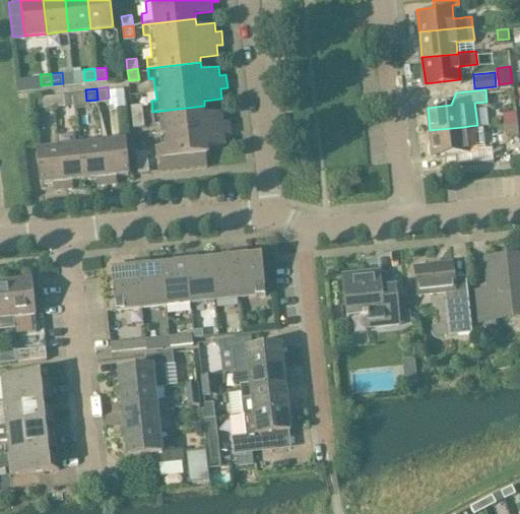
[(64,91),(53,92),(54,104),(65,103),(64,91)]
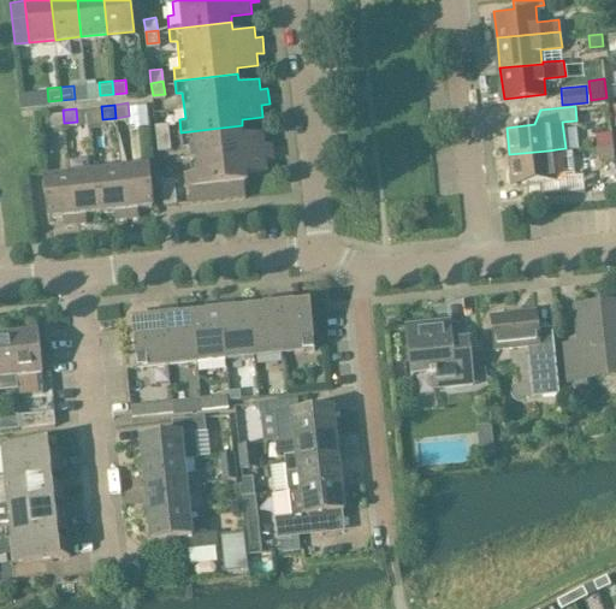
[(51,125),(64,123),(63,110),(49,112),(51,125)]
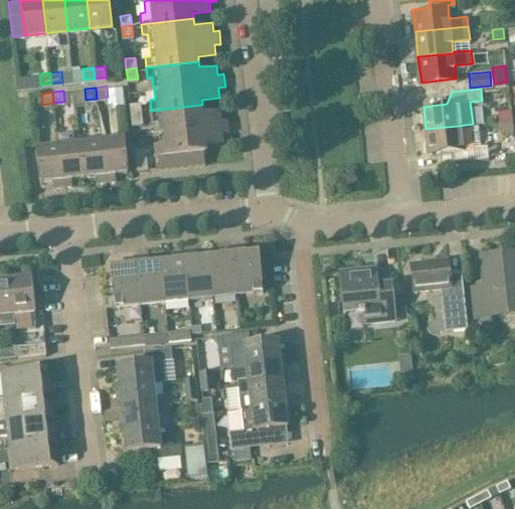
[(140,101),(130,103),(131,113),(141,112),(140,101)]
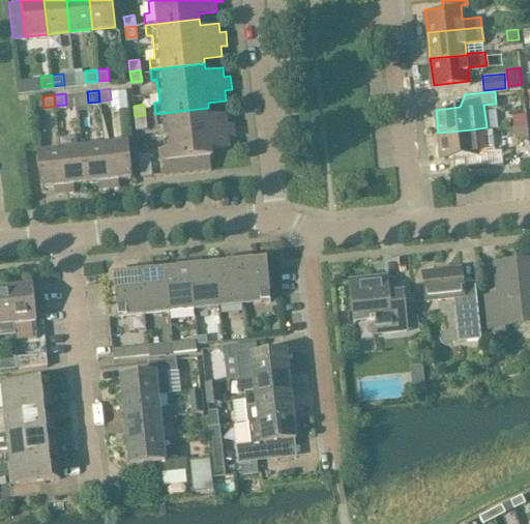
[(209,113),(208,108),(155,114),(156,124),(162,124),(164,146),(157,147),(158,159),(162,159),(163,172),(213,166),(211,154),(213,154),(213,147),(231,145),(230,135),(236,135),(235,120),(228,121),(227,111),(209,113)]
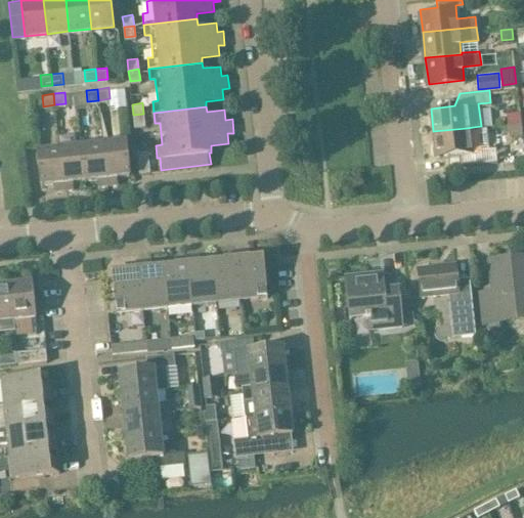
[(508,111),(509,123),(520,121),(519,110),(508,111)]
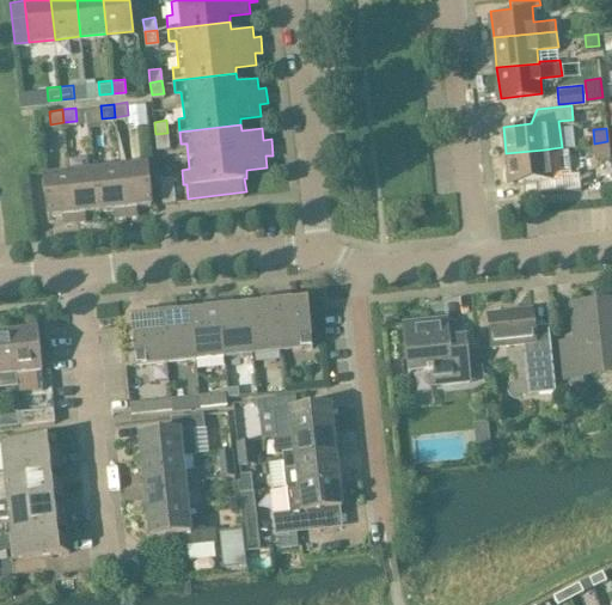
[(169,145),(167,133),(155,134),(157,146),(169,145)]
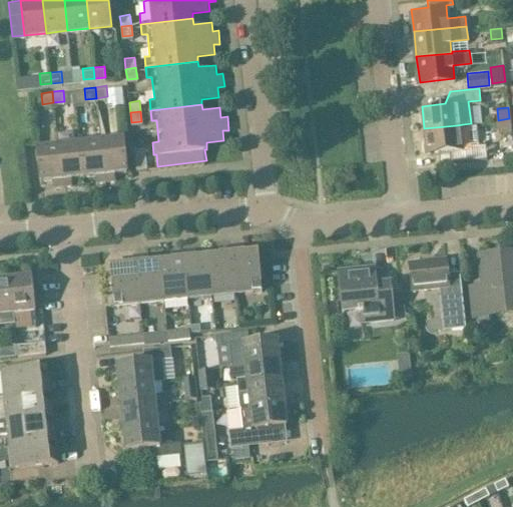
[(511,129),(509,118),(498,120),(499,131),(511,129)]
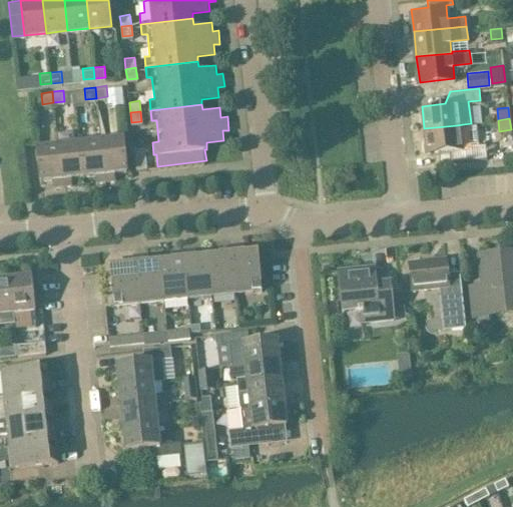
[(463,124),(457,125),(424,128),(427,150),(450,147),(457,159),(486,156),(485,144),(465,146),(463,124)]
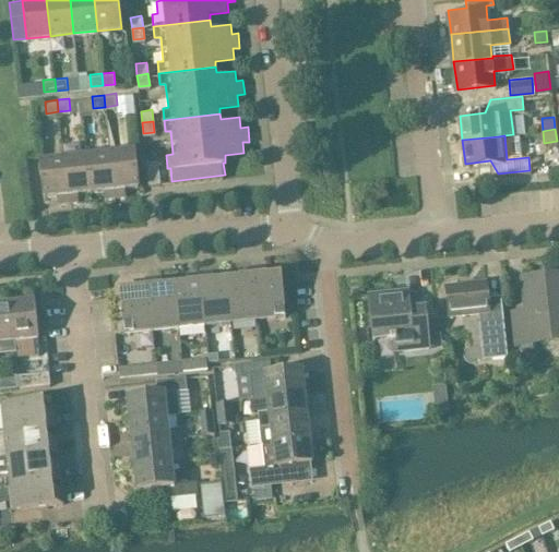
[(134,146),(109,150),(115,196),(126,194),(125,187),(139,184),(134,146)]
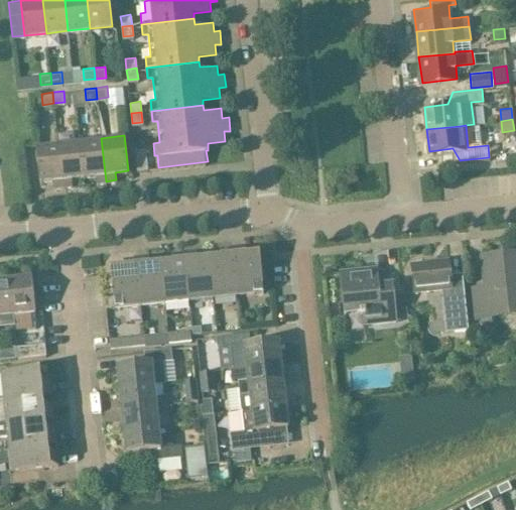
[(101,138),(80,140),(84,175),(95,174),(96,182),(106,181),(101,138)]
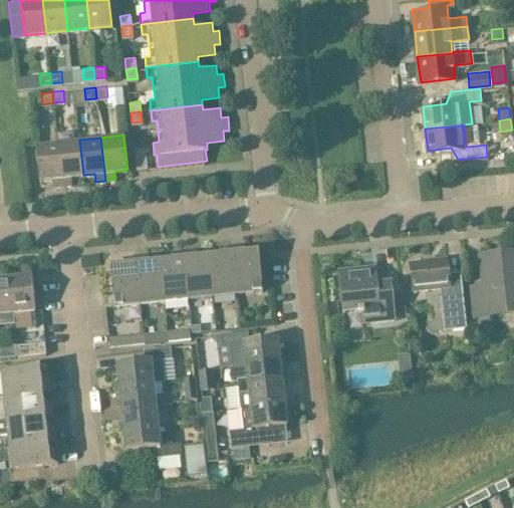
[(79,140),(58,143),(62,185),(72,184),(71,176),(83,175),(79,140)]
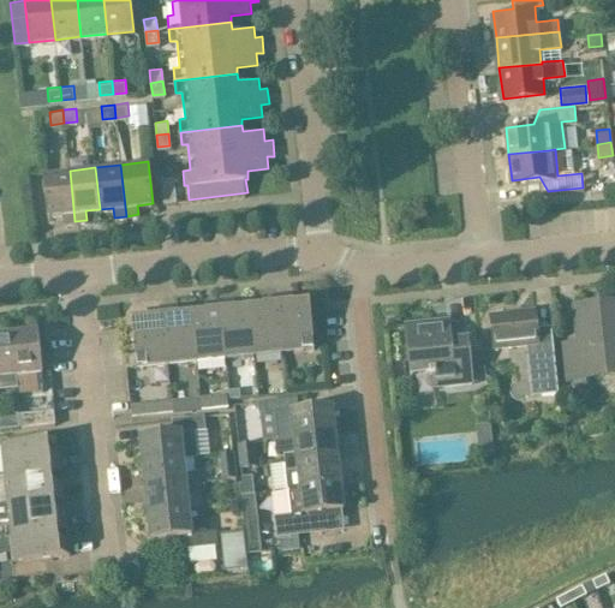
[(63,222),(75,221),(70,171),(42,173),(47,215),(61,214),(63,222)]
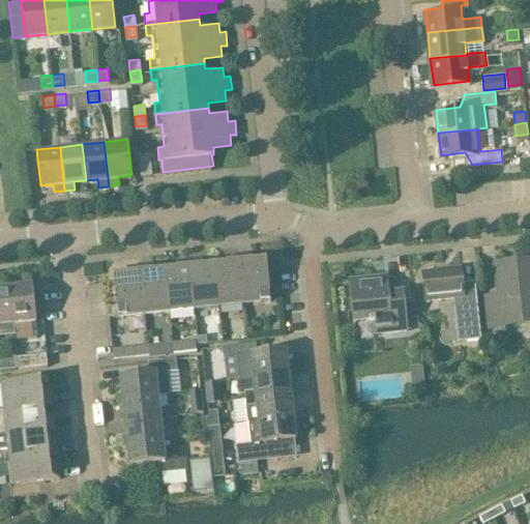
[(149,151),(139,152),(140,163),(150,162),(149,151)]
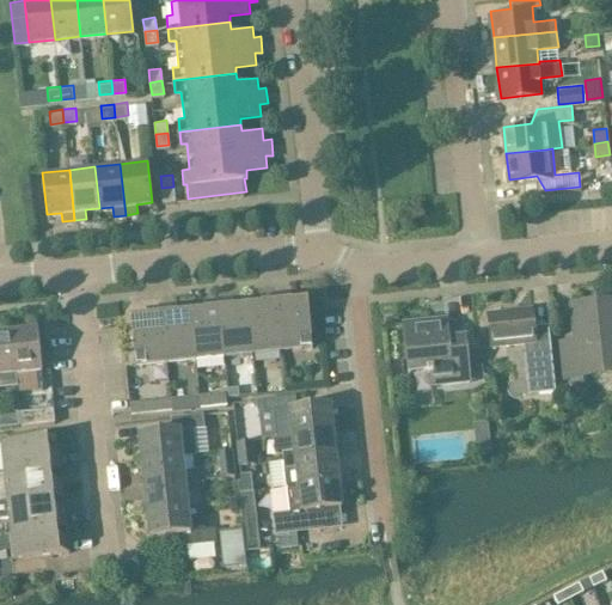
[(161,188),(163,200),(175,200),(173,187),(161,188)]
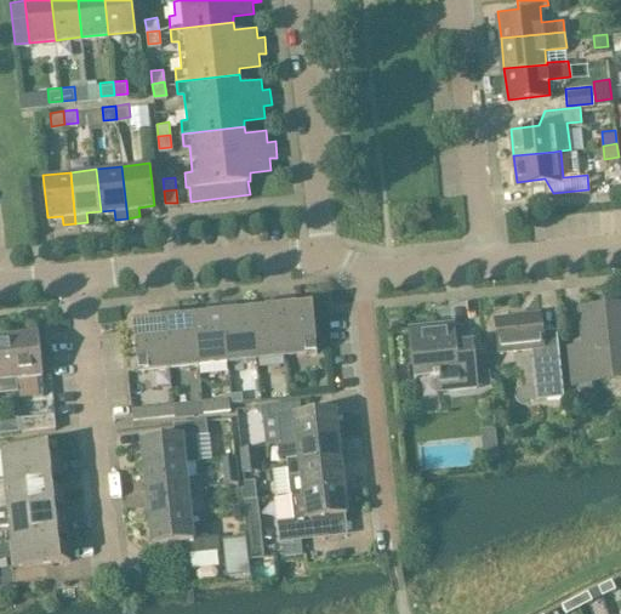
[(294,294),(278,296),(283,353),(317,350),(312,302),(295,303),(294,294)]
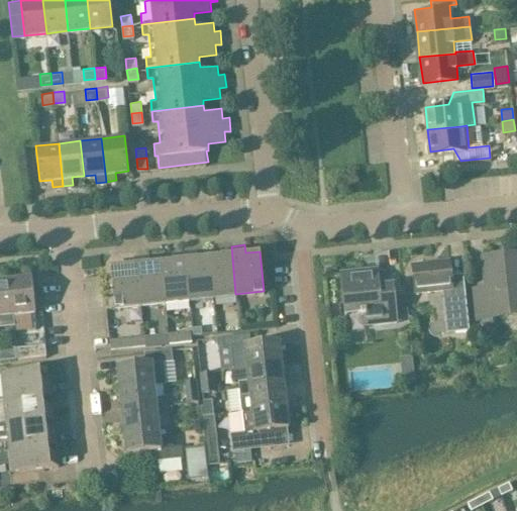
[(220,256),(208,257),(212,296),(235,294),(231,246),(220,247),(220,256)]
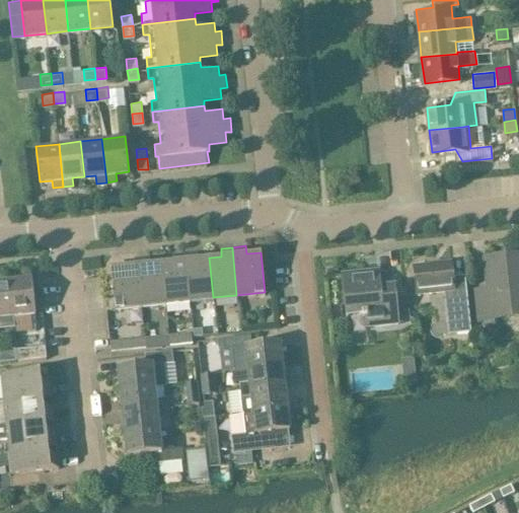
[(197,250),(186,251),(190,300),(213,297),(209,258),(198,259),(197,250)]
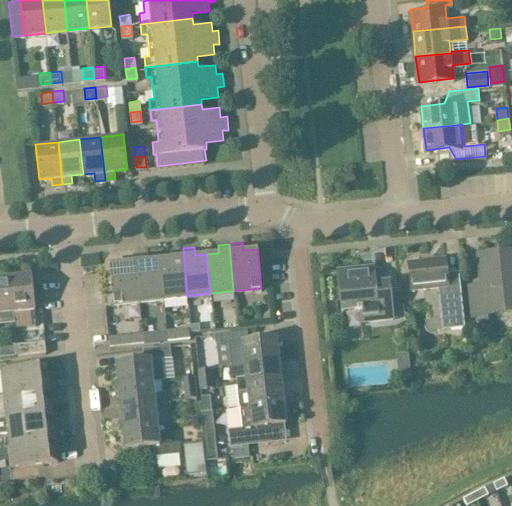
[(170,258),(159,259),(163,298),(187,296),(183,248),(169,250),(170,258)]
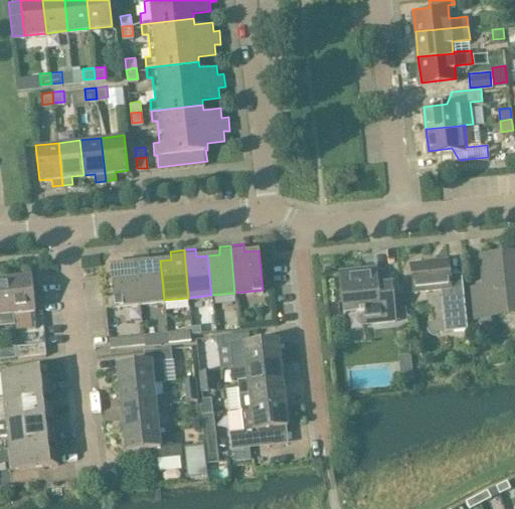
[(470,283),(473,308),(514,303),(514,249),(483,253),(486,281),(470,283)]
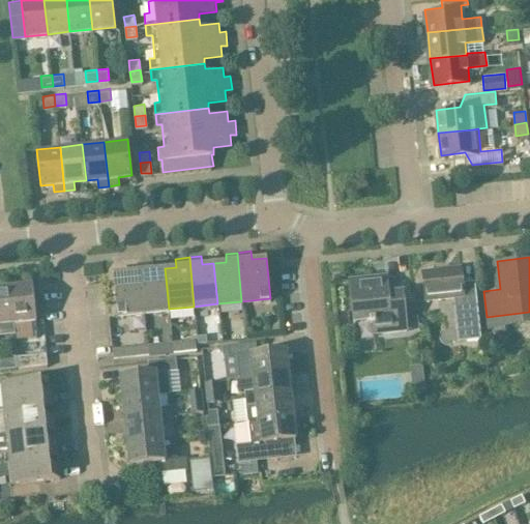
[(152,261),(139,263),(143,312),(169,309),(165,268),(152,269),(152,261)]
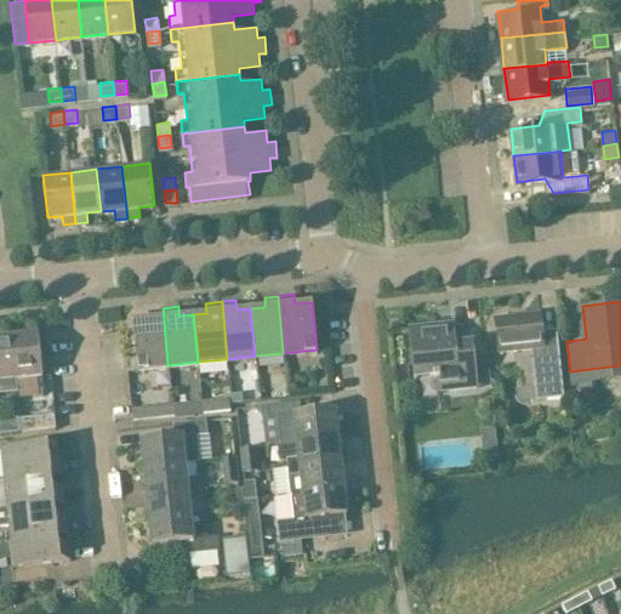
[(136,368),(167,365),(163,308),(147,310),(148,319),(131,320),(136,368)]
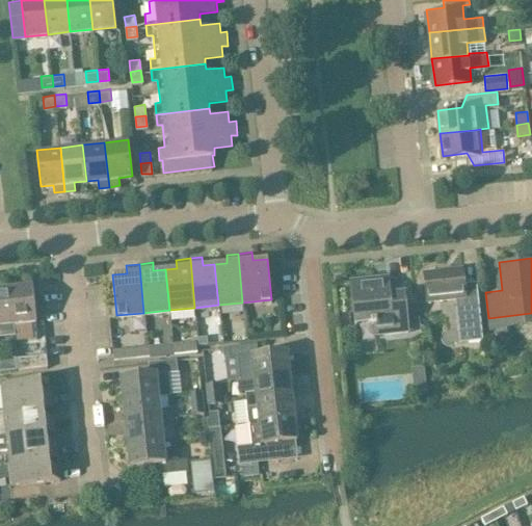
[(426,299),(455,296),(457,323),(481,320),(477,279),(463,280),(462,266),(442,268),(442,269),(424,271),(426,299)]
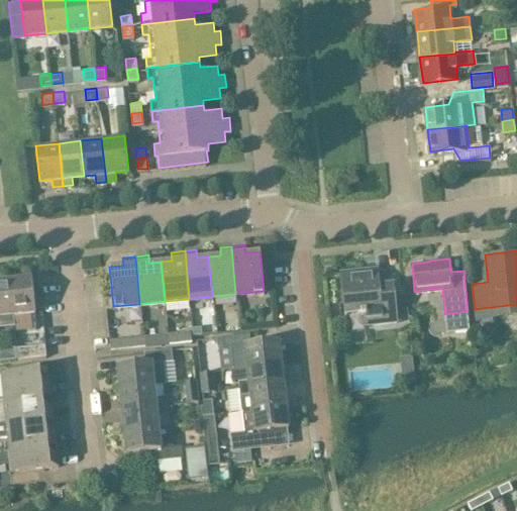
[(377,266),(340,270),(345,311),(363,309),(365,322),(396,319),(392,282),(379,284),(377,266)]
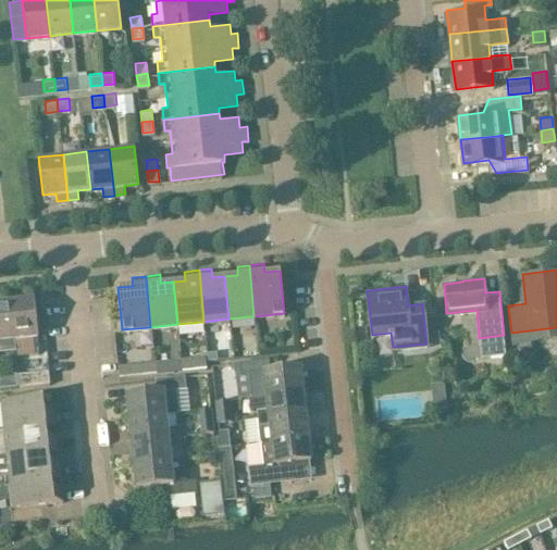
[(10,298),(13,337),(38,335),(34,296),(10,298)]
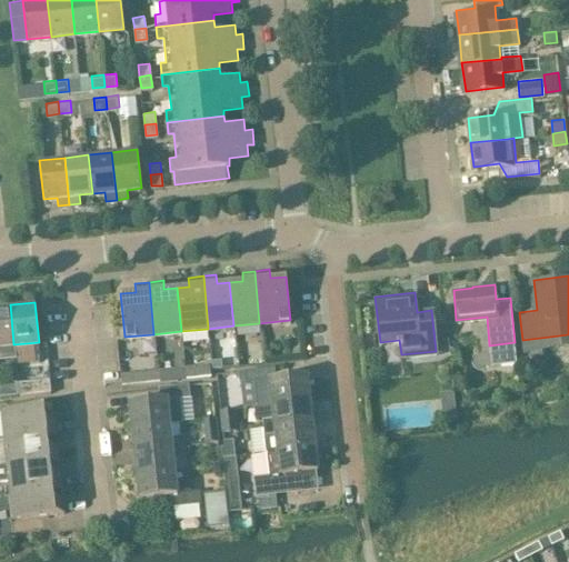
[(0,345),(13,344),(10,304),(0,305),(0,345)]
